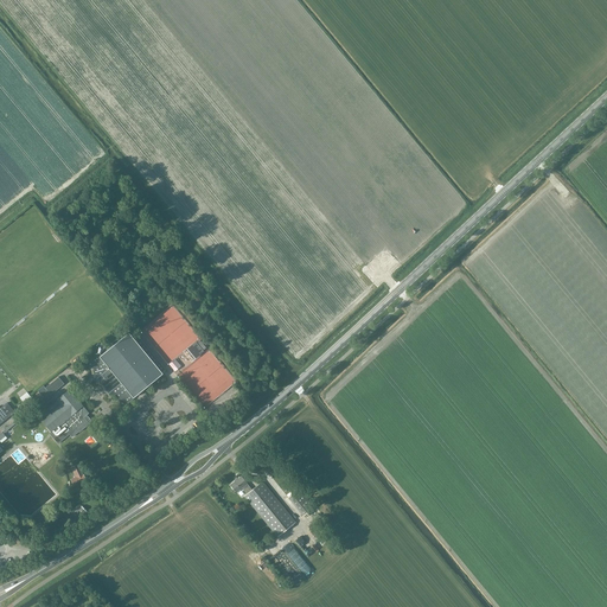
[(161,372),(166,369),(138,336),(134,338),(129,332),(100,356),(97,353),(87,363),(90,368),(91,366),(100,377),(96,378),(109,394),(112,391),(120,402),(119,403),(123,408),(135,397),(134,397),(163,374),(161,372)]
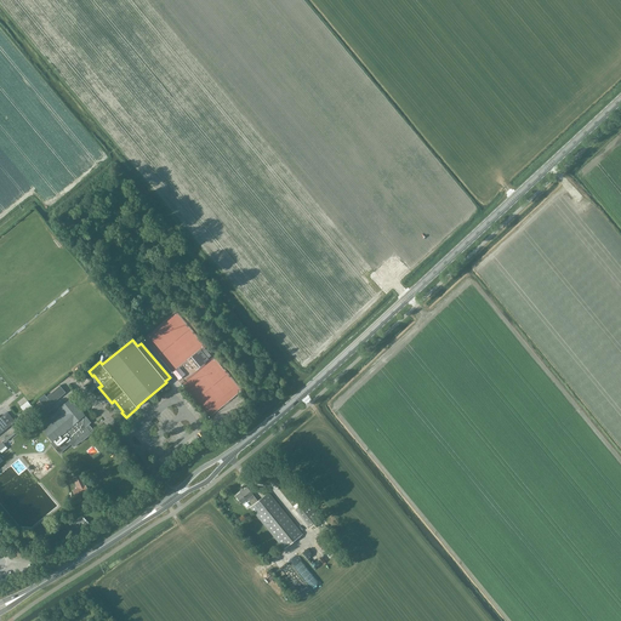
[(201,349),(193,357),(197,362),(200,365),(209,359),(208,358),(211,355),(205,348),(201,351),(201,349)]
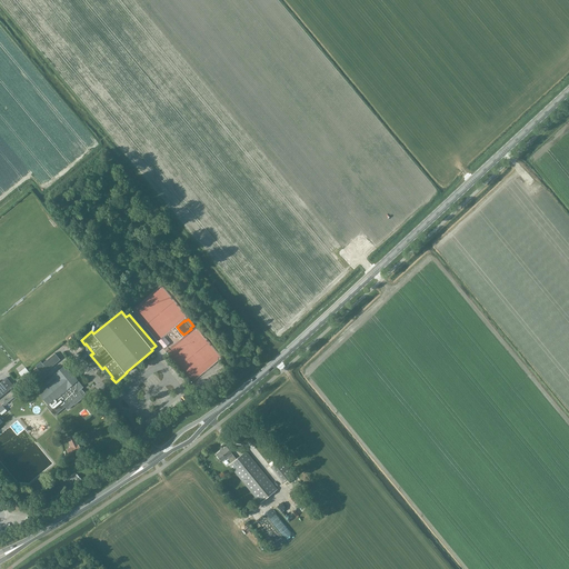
[(158,342),(160,345),(163,349),(170,343),(163,337),(160,340),(158,342)]
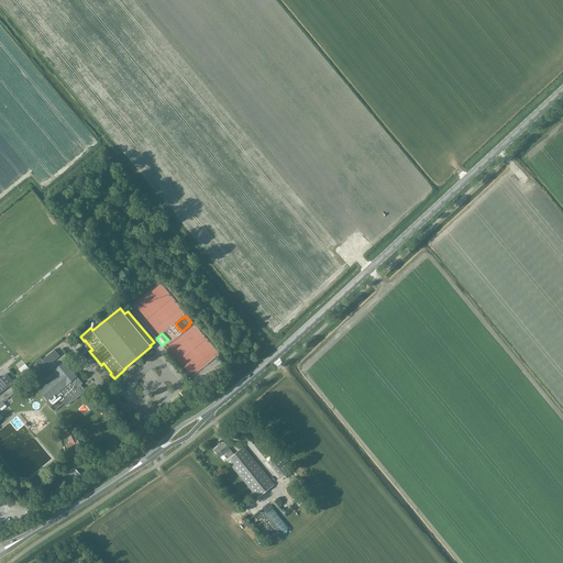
[(44,373),(50,368),(47,366),(59,356),(54,350),(42,360),(41,357),(35,362),(37,365),(33,370),(40,378),(45,374),(44,373)]
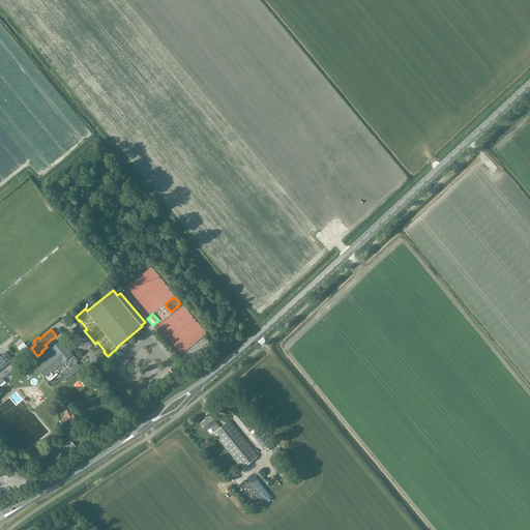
[(78,360),(72,354),(61,341),(33,363),(36,366),(45,377),(43,378),(51,387),(61,379),(63,382),(69,377),(78,370),(74,364),(78,360)]
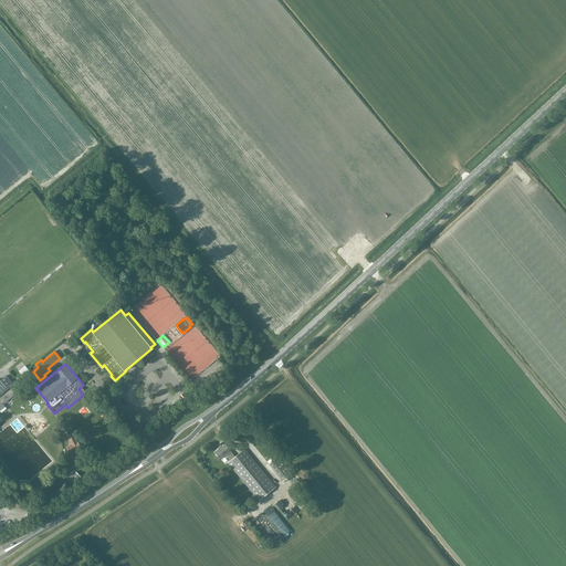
[(0,395),(13,384),(7,376),(0,380),(0,395)]
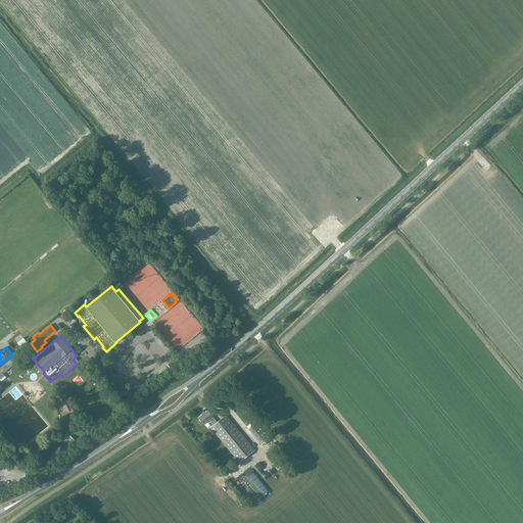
[(14,362),(3,371),(5,373),(7,372),(6,371),(14,365),(16,364),(14,362)]
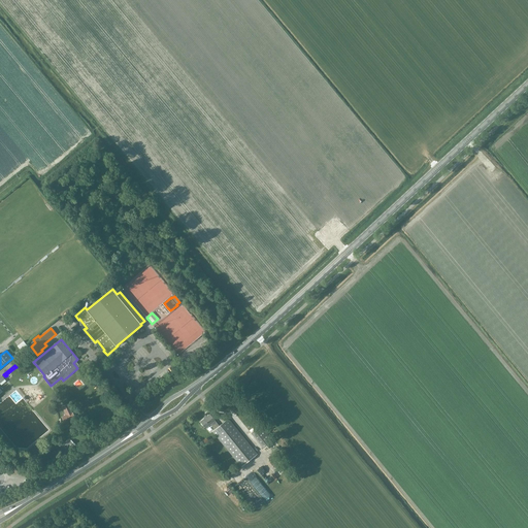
[(62,417),(64,422),(74,417),(72,411),(71,411),(68,403),(62,406),(66,415),(62,417)]
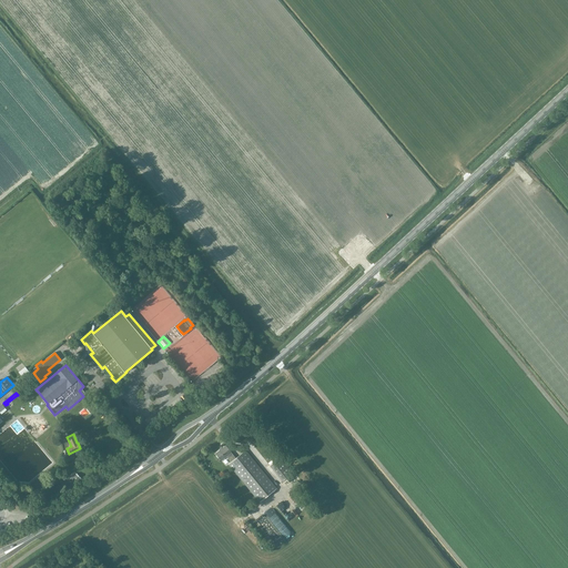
[(235,458),(233,455),(231,453),(225,446),(215,454),(221,460),(226,456),(231,462),(229,465),(261,503),(277,489),(245,450),(235,458)]
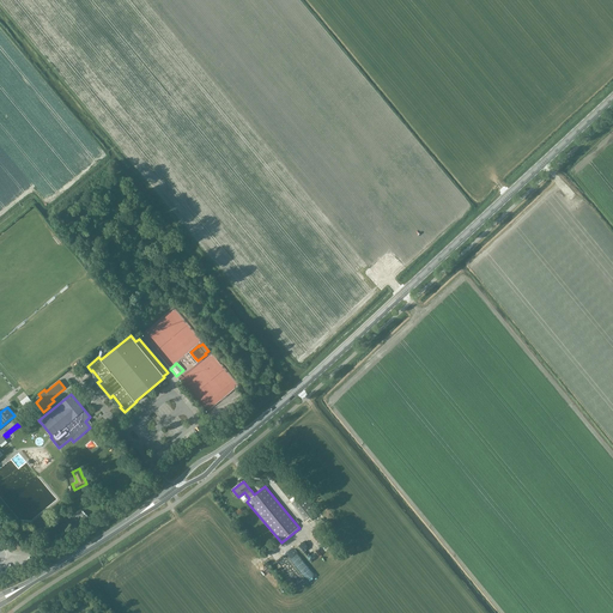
[(302,493),(291,502),(307,521),(317,513),(302,493)]
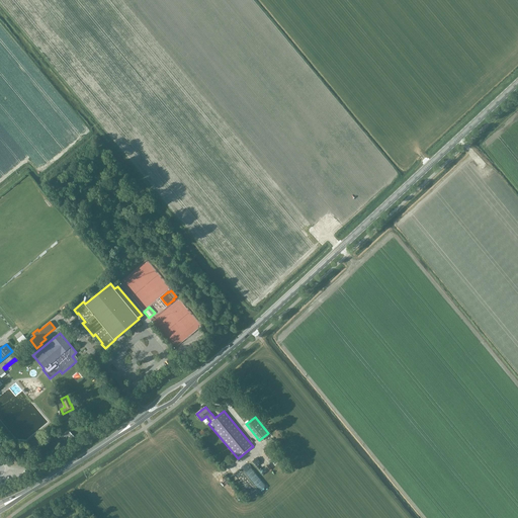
[(70,431),(64,437),(69,443),(75,437),(70,431)]
